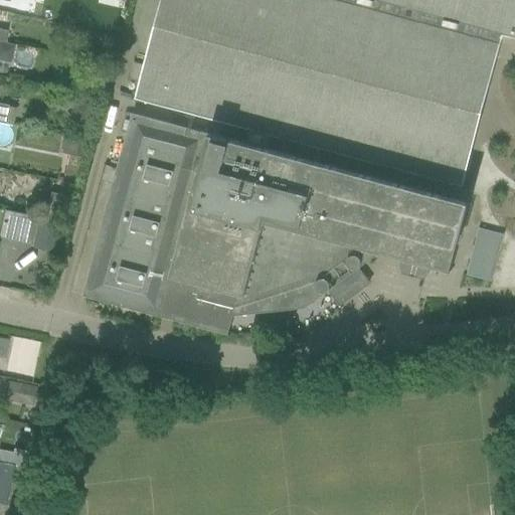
[(141,81),(137,99),(248,129),(268,134),(303,143),(321,148),(402,170),(457,184),(462,185),(503,34),(514,37),(514,0),(163,0),(146,65),(141,81)]
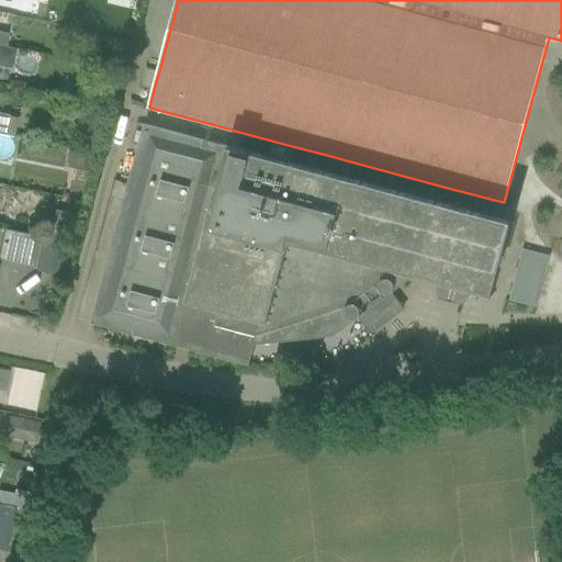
[(128,183),(91,323),(249,364),(255,345),(333,336),(358,317),(392,293),(416,274),(439,281),(493,295),(504,254),(512,222),(512,221),(499,217),(495,216),(498,201),(439,186),(436,201),(346,177),(350,161),(330,156),(327,172),(289,161),(292,146),(271,141),(267,156),(145,123),(144,124),(137,122),(132,145),(138,146),(128,183)]
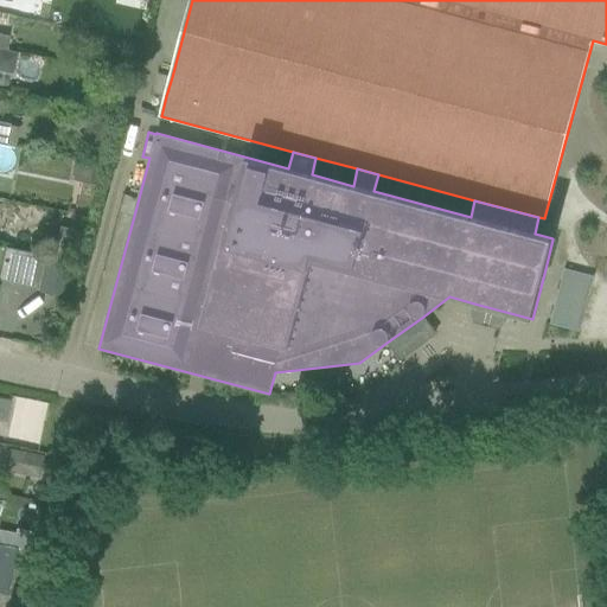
[(76,160),(72,180),(82,181),(95,185),(100,165),(76,160)]
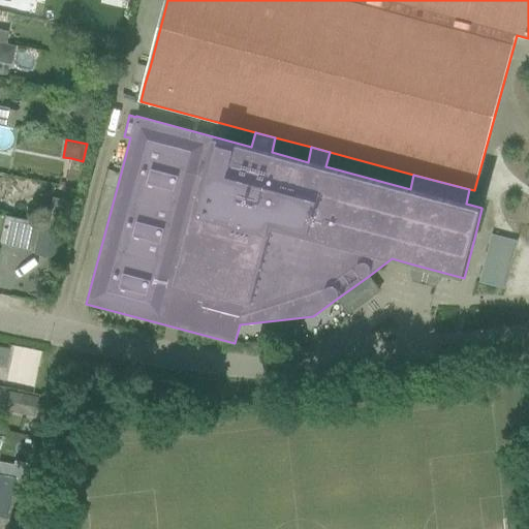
[(69,228),(76,204),(52,197),(45,222),(69,228)]
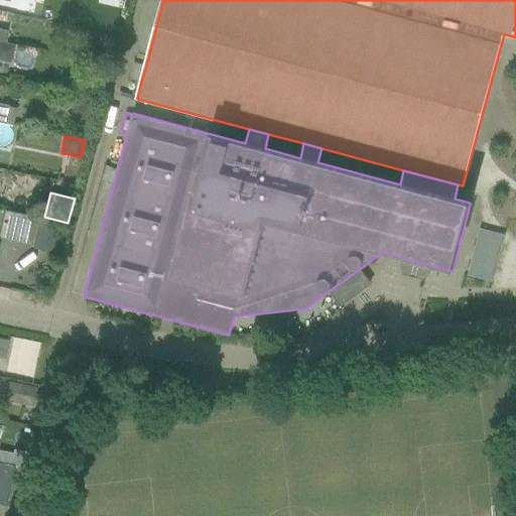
[(3,212),(0,223),(0,240),(24,245),(30,218),(3,212)]
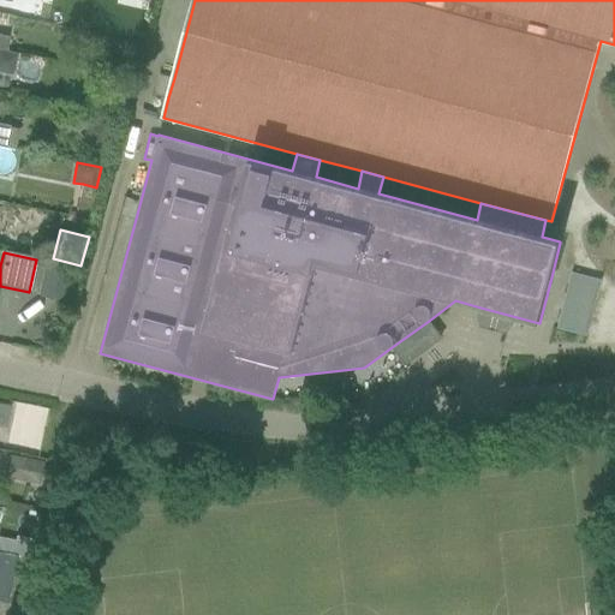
[(42,267),(36,296),(65,306),(71,273),(42,267)]
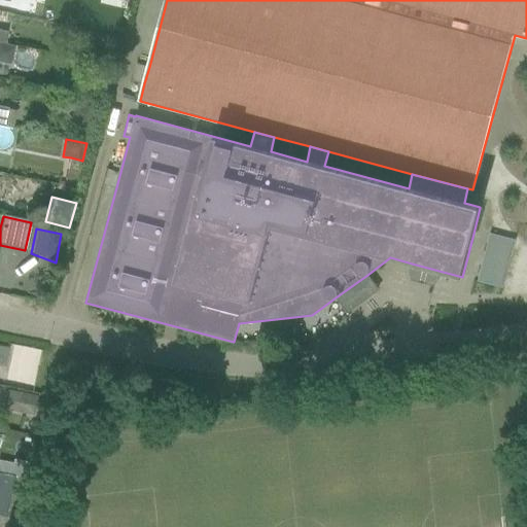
[(0,366),(4,369),(8,349),(0,346),(0,366)]
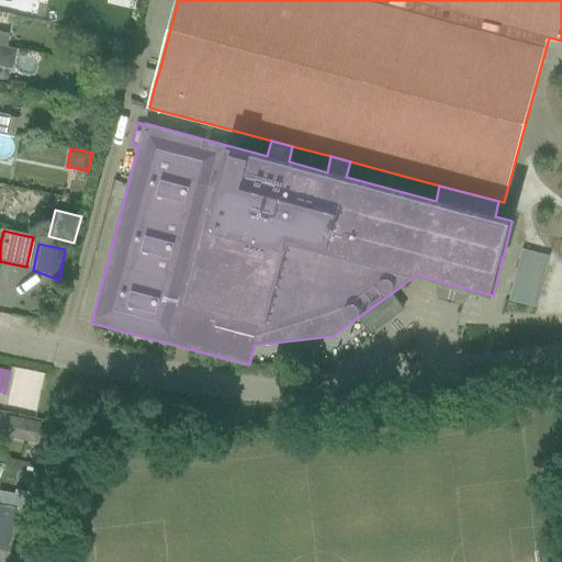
[(20,419),(15,439),(35,444),(40,424),(20,419)]
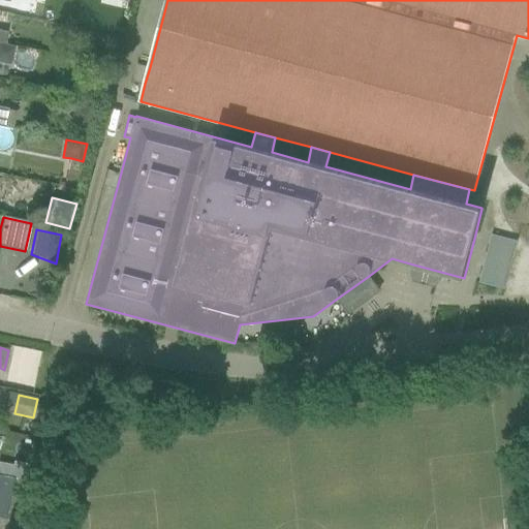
[(13,462),(9,478),(13,478),(22,480),(26,464),(13,462)]
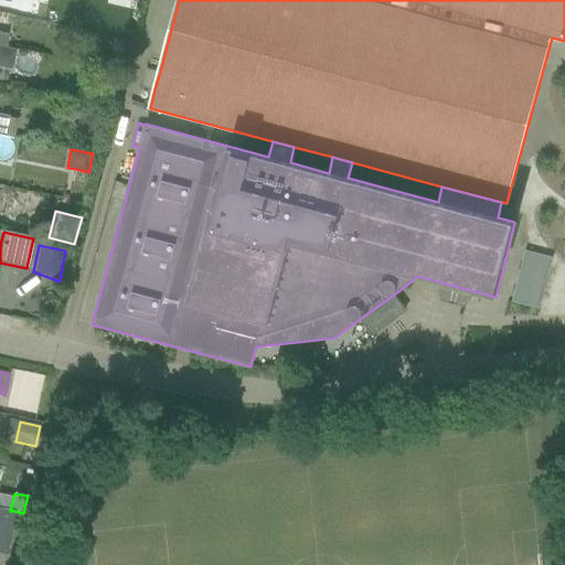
[(0,554),(4,556),(6,550),(14,511),(10,511),(0,508),(0,554)]
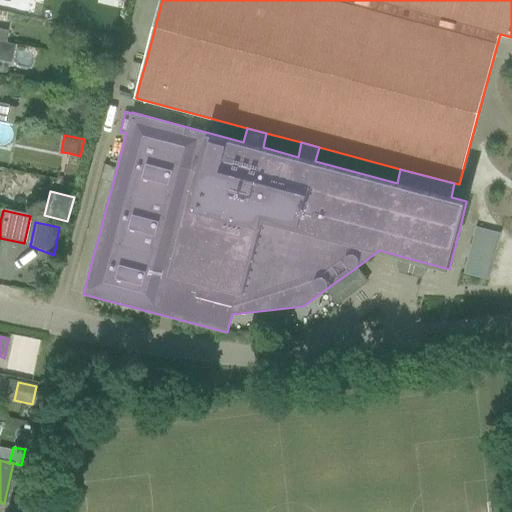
[(4,504),(0,502),(0,511),(4,511),(13,511),(16,500),(5,498),(4,504)]
